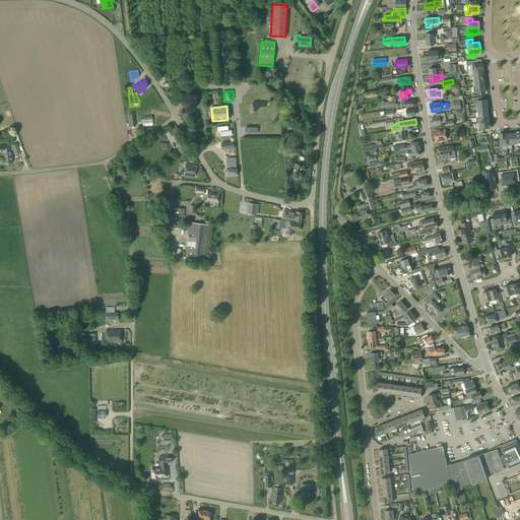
[(401,130),(398,130),(399,134),(395,135),(396,140),(406,139),(404,130),(417,128),(416,124),(400,126),(401,130)]
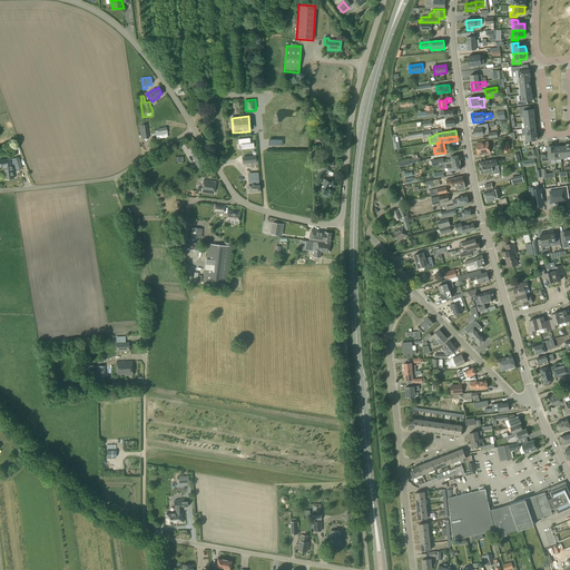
[(252,138),(241,139),(241,145),(244,145),(244,150),(256,149),(255,144),(253,144),(252,138)]
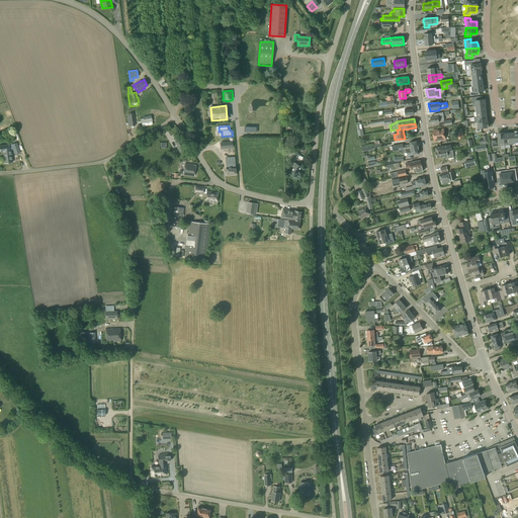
[(434,141),(445,139),(443,128),(433,131),(434,141)]
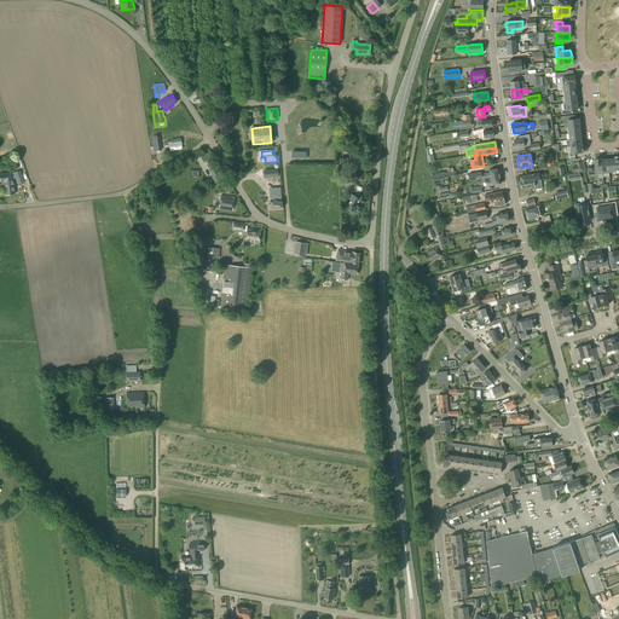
[(223,179),(215,166),(208,169),(213,177),(212,177),(215,183),(223,179)]
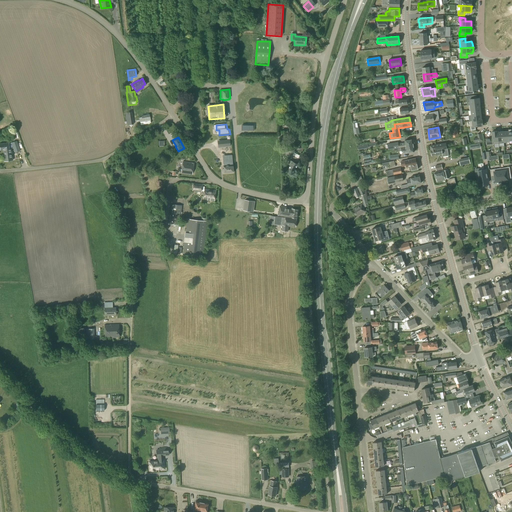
[(375,142),(375,139),(370,140),(370,143),(368,143),(368,144),(366,144),(367,147),(376,145),(375,142)]
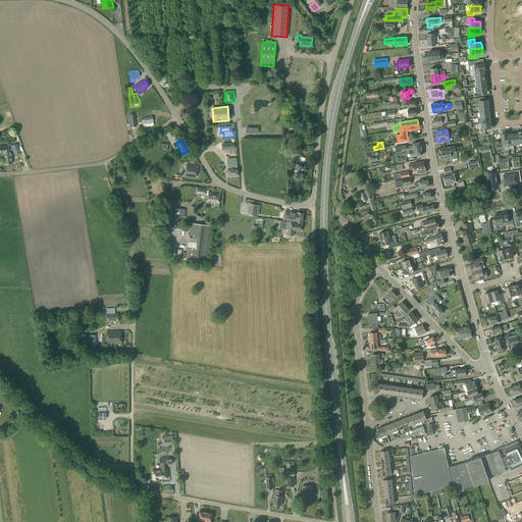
[(414,150),(421,149),(420,143),(417,143),(413,144),(413,146),(406,147),(406,151),(414,150)]
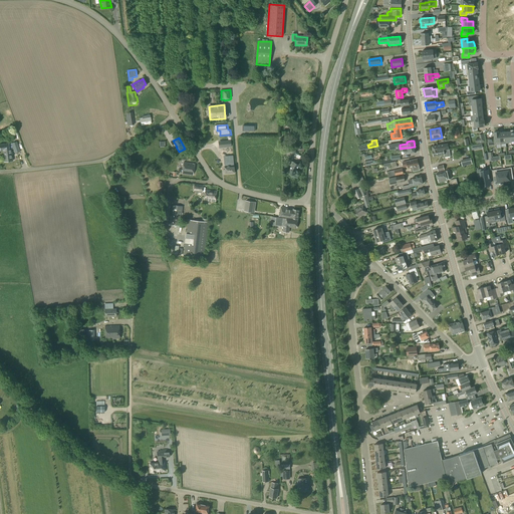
[(20,152),(16,142),(11,144),(12,144),(13,150),(15,154),(20,152)]
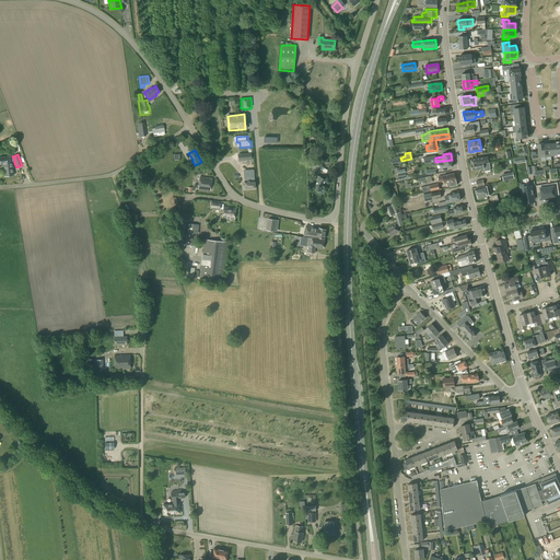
[(9,156),(0,156),(0,162),(0,164),(2,164),(3,176),(13,175),(12,163),(14,163),(13,156),(9,158),(9,156)]
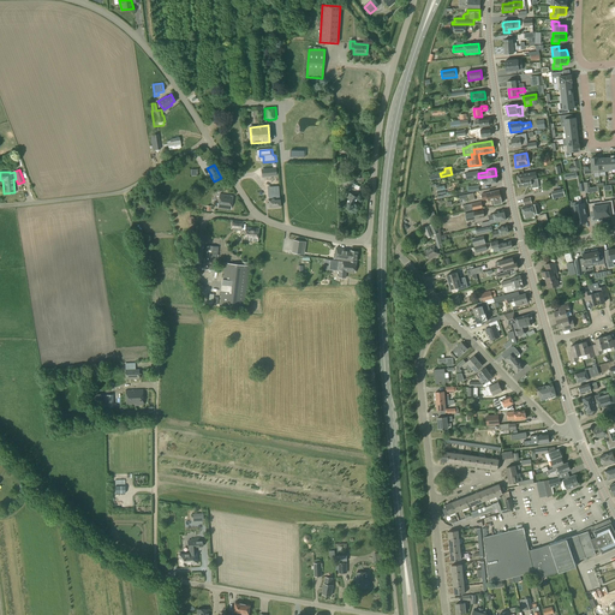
[(350,191),(354,181),(345,177),(339,186),(350,191)]
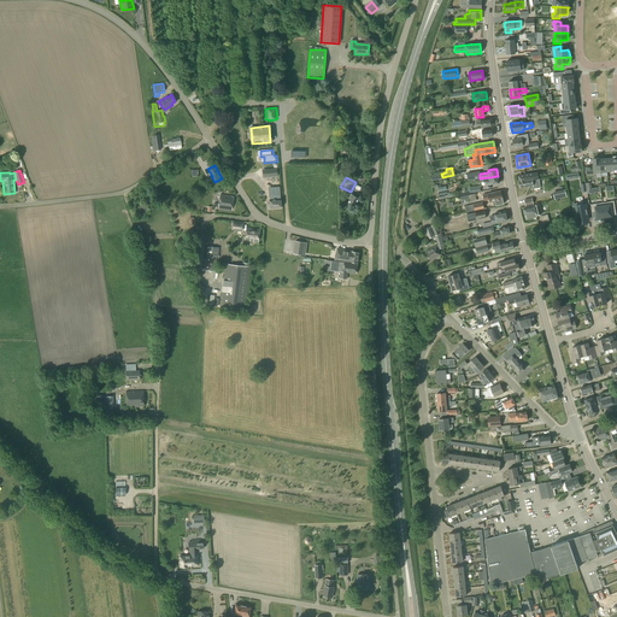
[(541,188),(539,180),(535,180),(535,178),(519,181),(521,188),(533,186),(533,189),(541,188)]
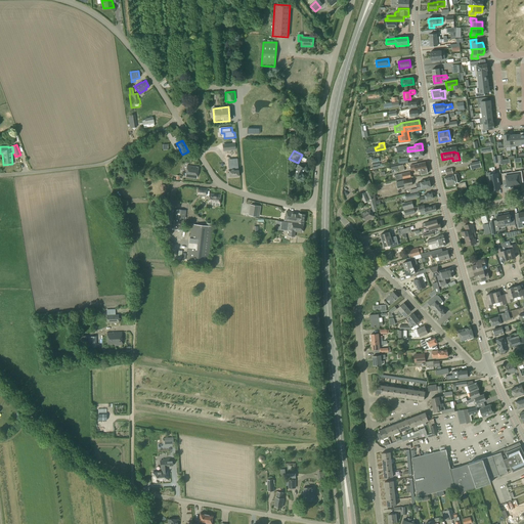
[(471,170),(481,168),(480,161),(470,164),(471,170)]
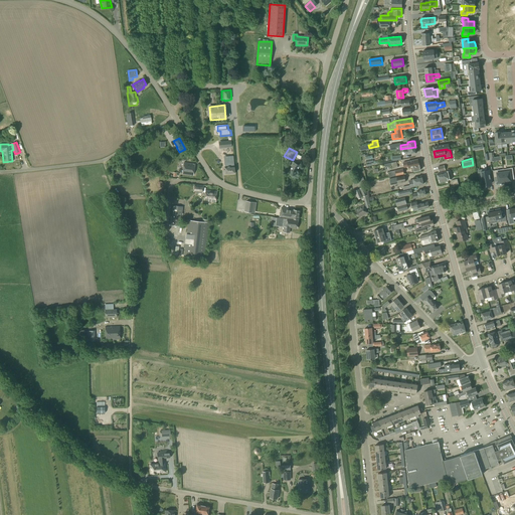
[(420,170),(418,159),(407,162),(403,162),(404,168),(408,167),(408,168),(411,168),(412,172),(420,170)]
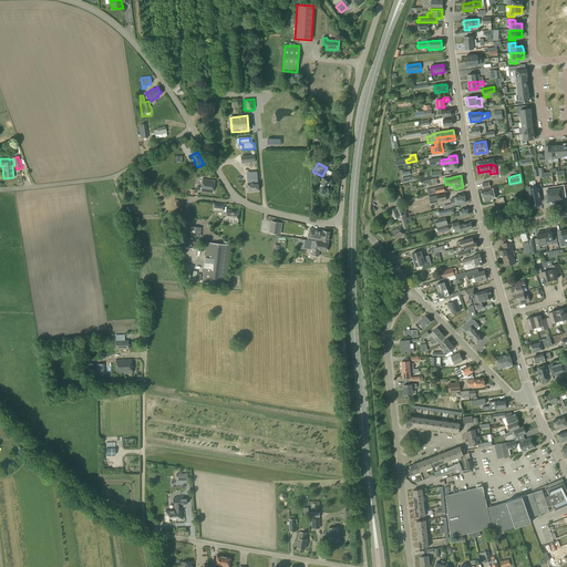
[(326,191),(330,183),(321,177),(319,182),(322,184),(320,187),(326,191)]
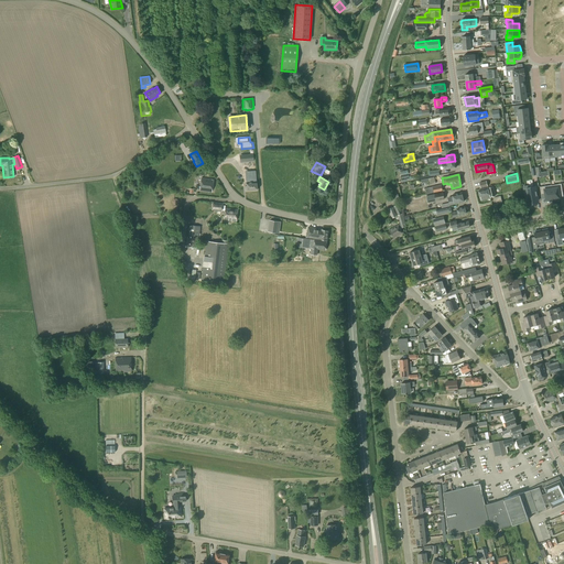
[(247,191),(257,190),(256,177),(246,177),(247,186),(245,186),(245,191),(247,191)]
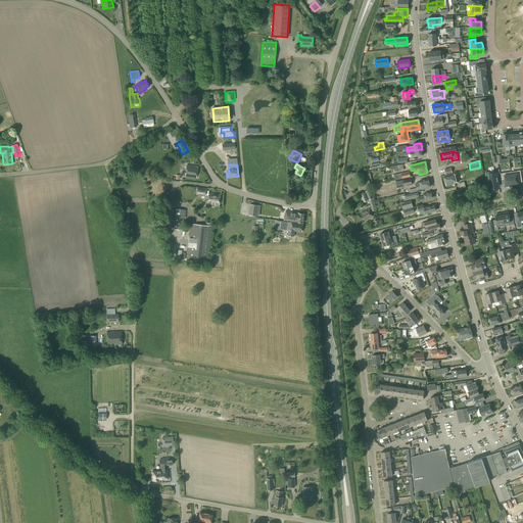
[(196,178),(198,167),(187,165),(185,177),(196,178)]
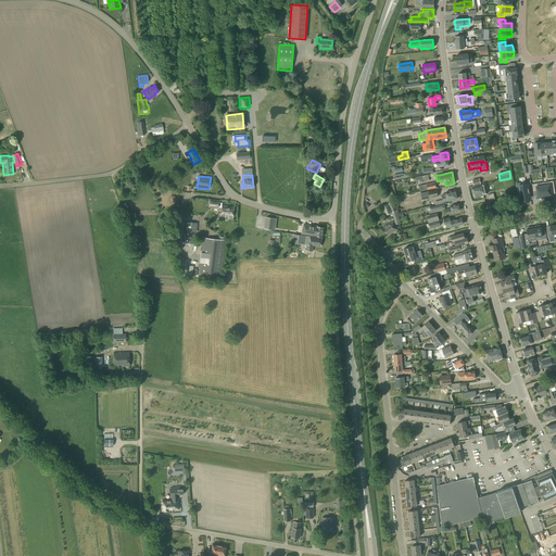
[(554,188),(553,181),(543,184),(545,197),(547,197),(551,197),(551,196),(552,196),(551,189),(554,188)]
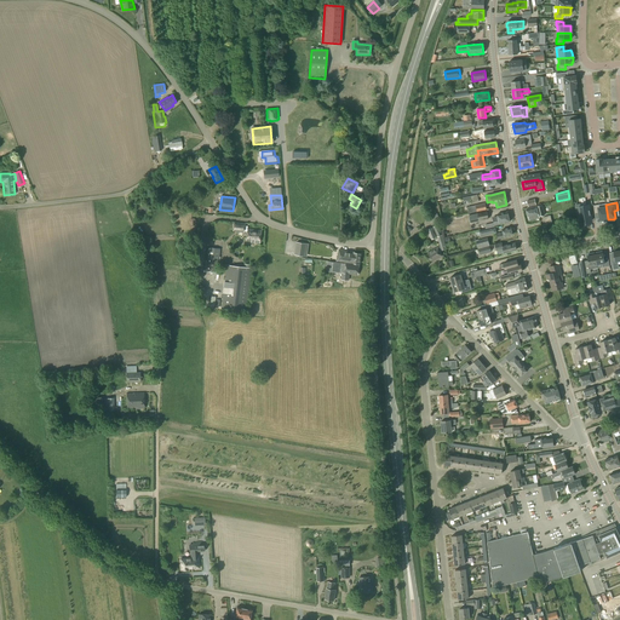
[(469,213),(470,213),(487,210),(486,204),(468,207),(469,213)]
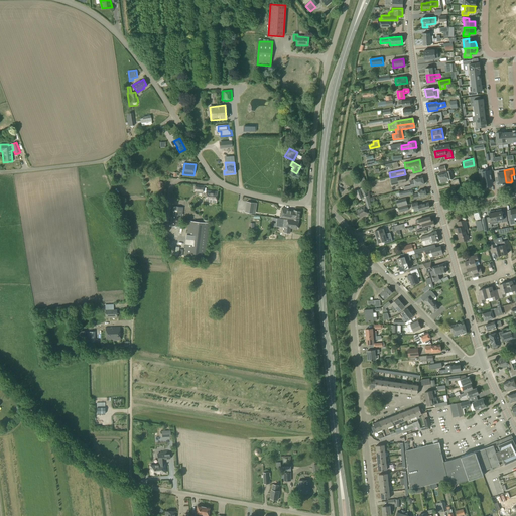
[(483,169),(479,170),(480,181),(483,180),(484,187),(493,185),(491,170),(483,171),(483,169)]
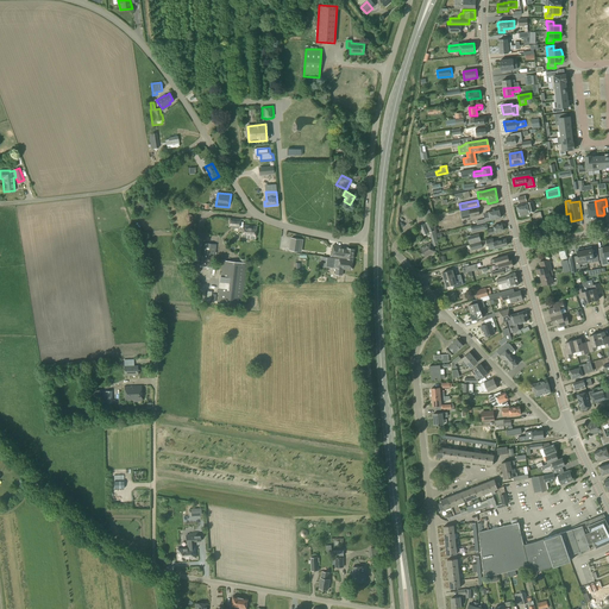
[(595,201),(583,202),(584,209),(588,209),(589,217),(597,215),(595,201)]
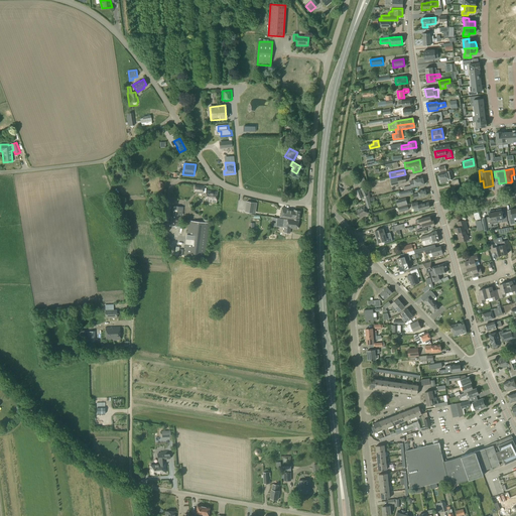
[(454,179),(452,171),(446,172),(437,174),(439,180),(440,180),(440,183),(448,181),(448,180),(454,179)]
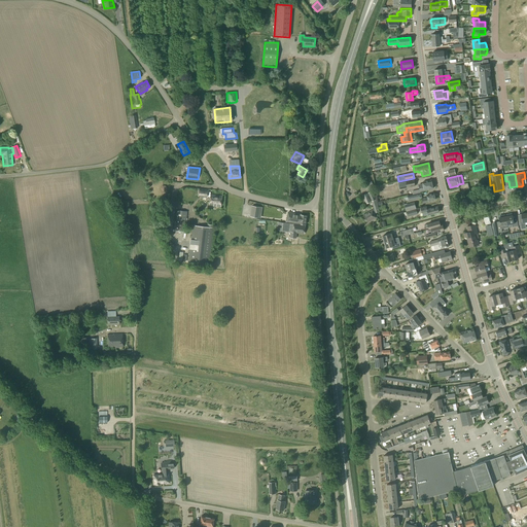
[(400,189),(415,186),(414,180),(398,183),(400,189)]
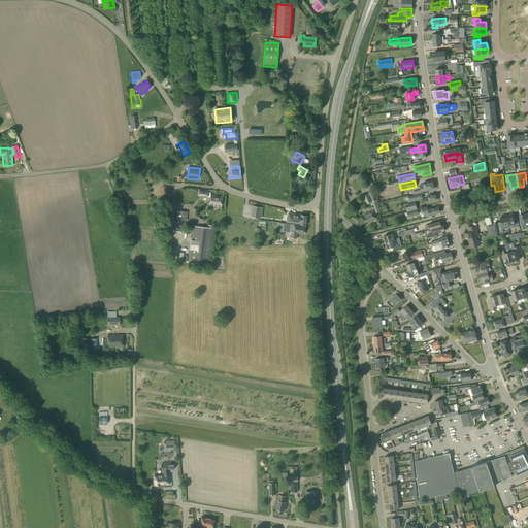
[(421,193),(425,192),(425,191),(434,189),(434,188),(434,187),(433,186),(432,180),(424,183),(424,185),(419,186),(421,190),(421,193)]
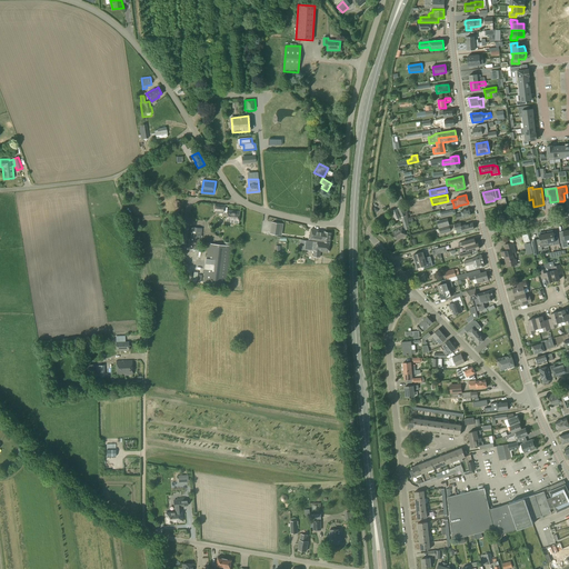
[(228,210),(227,210),(227,208),(223,207),(225,206),(216,205),(215,212),(223,213),(223,212),(227,212),(226,221),(232,222),(238,223),(239,211),(228,210)]
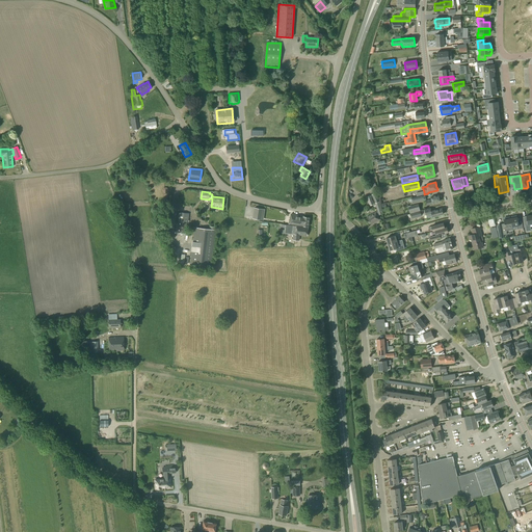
[(370,207),(375,205),(371,195),(366,197),(370,207)]
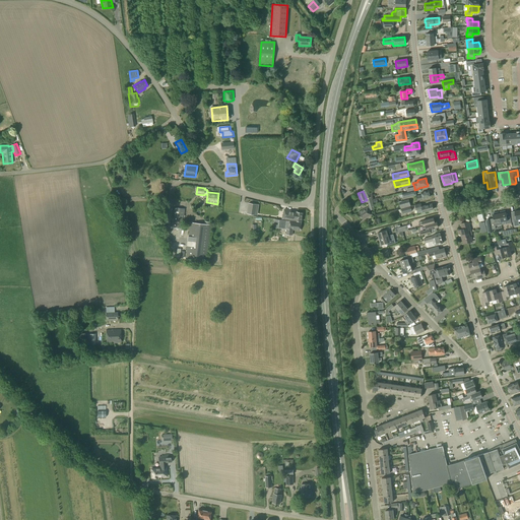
[(417,201),(424,200),(423,198),(430,197),(429,191),(421,193),(421,195),(416,196),(417,201)]
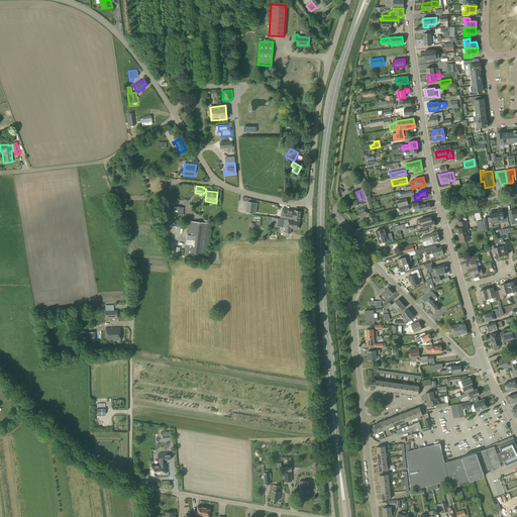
[(118,201),(117,196),(112,198),(117,217),(122,216),(120,210),(126,209),(123,199),(118,201)]
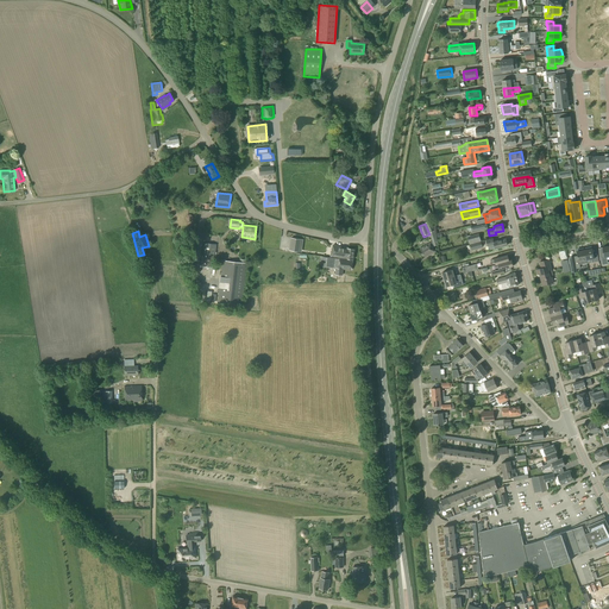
[(425,257),(435,251),(433,248),(438,245),(437,238),(434,231),(429,233),(431,239),(432,242),(429,243),(431,243),(420,249),(424,253),(422,255),(424,257),(425,256),(425,257)]
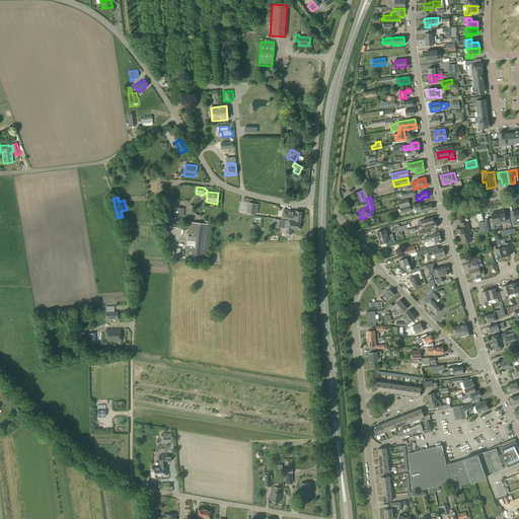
[(400,208),(410,206),(408,200),(398,202),(400,208)]
